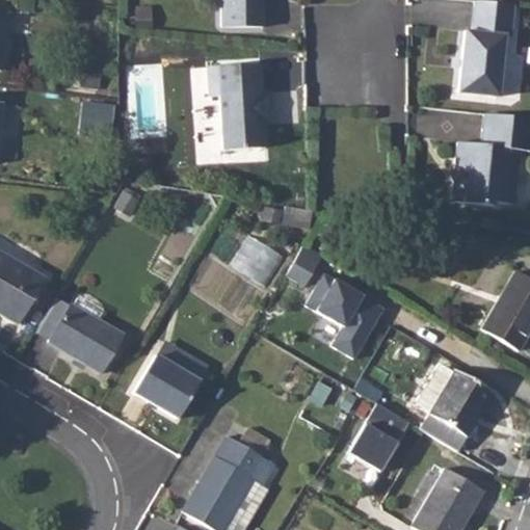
[(216,0),(216,19),(258,20),(258,0),(216,0)]
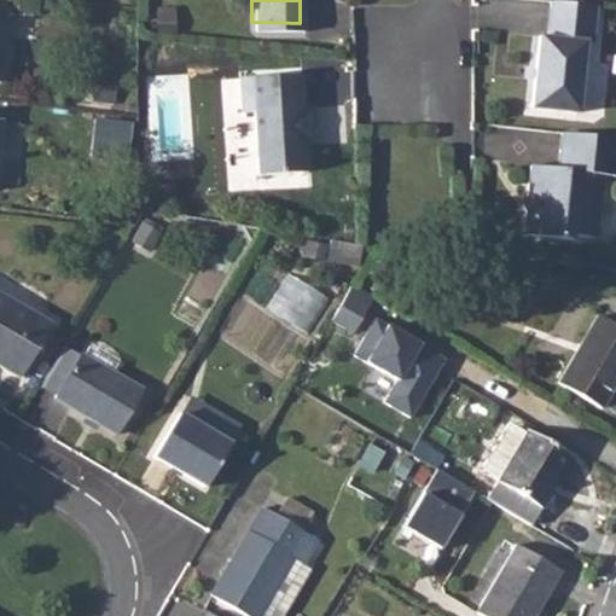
[(546,0),(542,29),(535,28),(528,94),(574,99),(581,34),(588,35),(592,0),(546,0)]
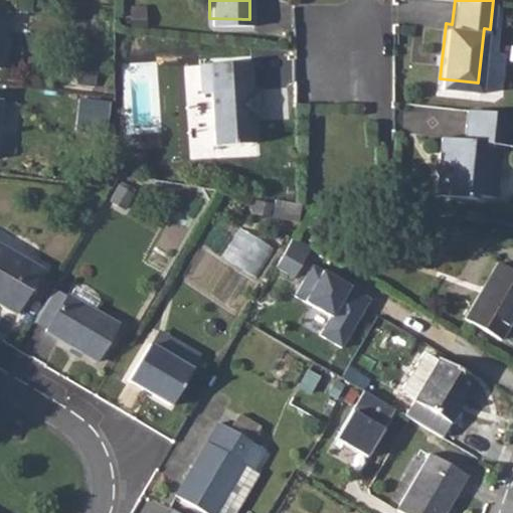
[(147,11),(133,11),(133,25),(147,25),(147,11)]
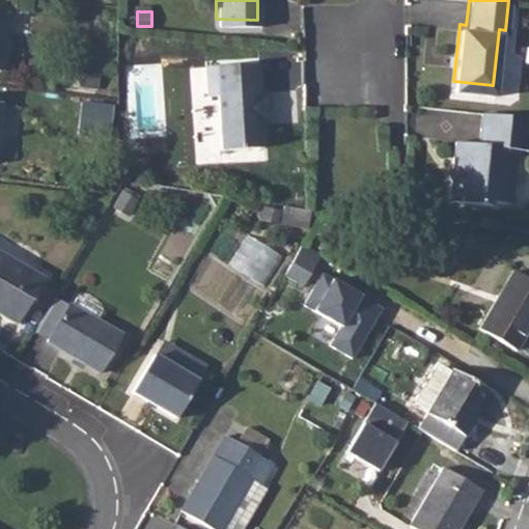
[(261,61),(209,65),(210,95),(220,94),(223,148),(267,146),(266,121),(263,121),(263,111),(270,111),(269,90),(263,90),(261,61)]
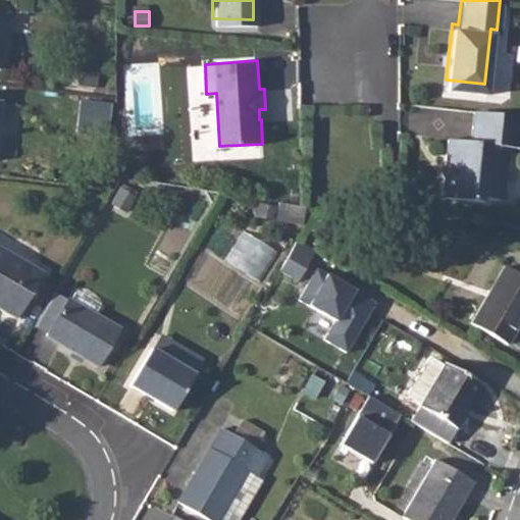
[(99,69),(84,66),(82,80),(97,82),(99,69)]
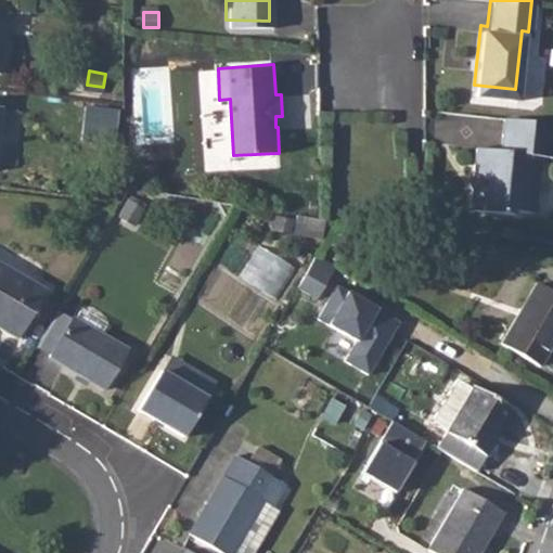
[(121,108),(87,105),(85,129),(118,132),(121,108)]
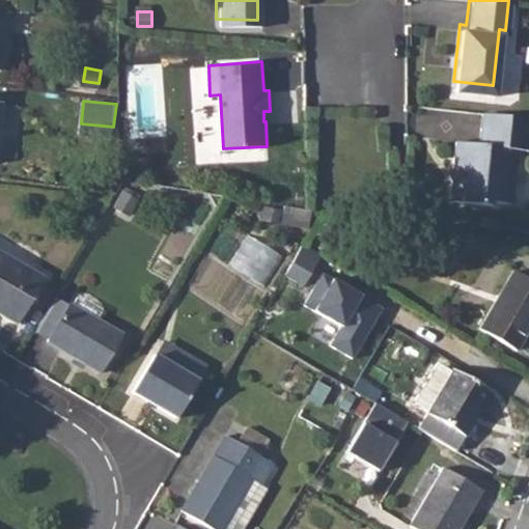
[(528,115),(477,109),(473,139),(449,137),(443,196),(483,201),(483,197),(504,199),(510,145),(524,147),(528,115)]
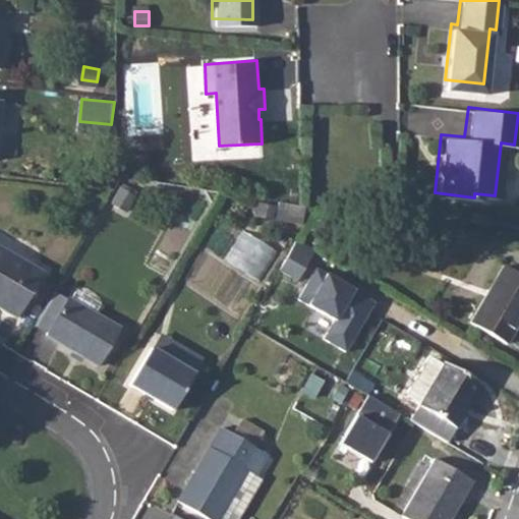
[(136,194),(123,186),(115,202),(128,209),(136,194)]
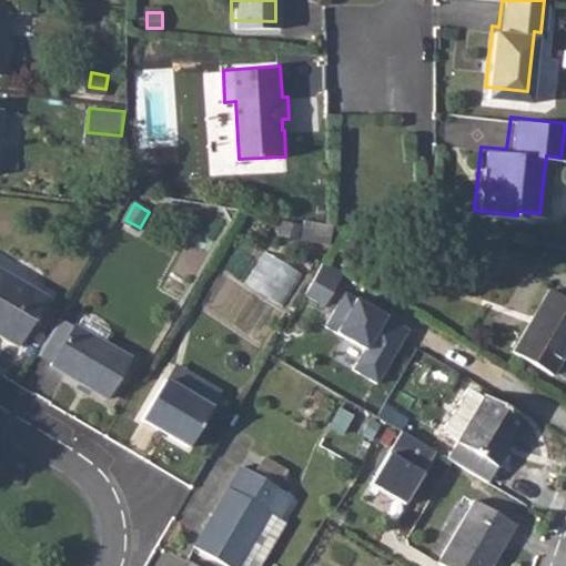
[(335,223),(305,219),(302,238),(331,243),(335,223)]
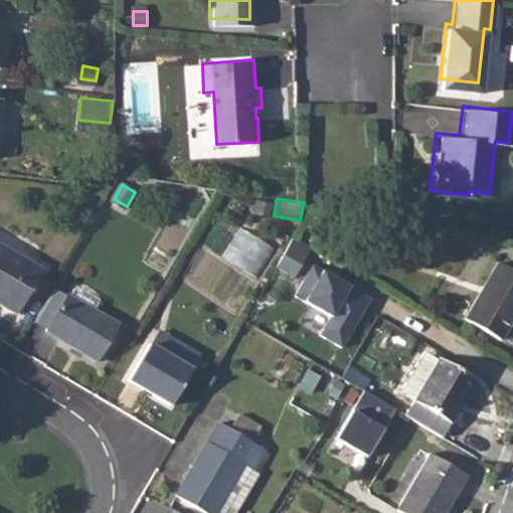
[(274,202),(258,199),(255,212),(272,215),(274,202)]
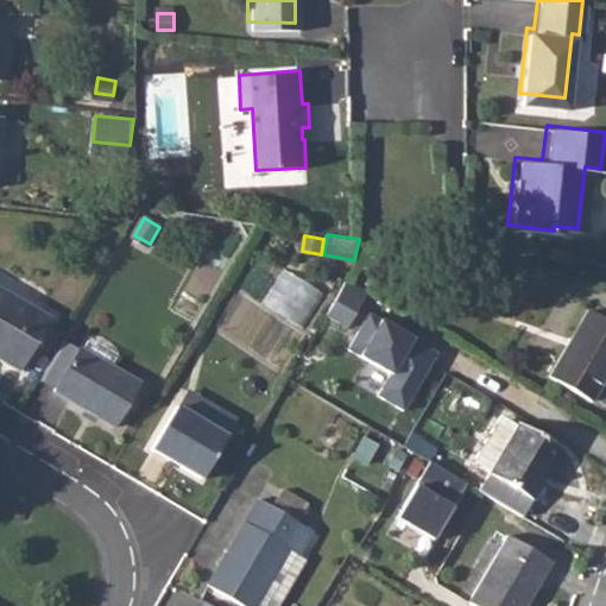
[(308,322),(327,289),(288,266),(269,301),(308,322)]
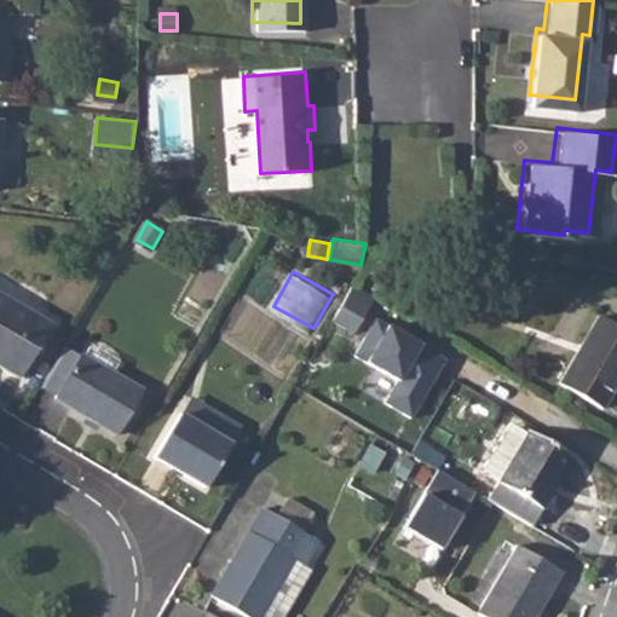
[(355,284),(349,294),(370,307),(376,297),(355,284)]
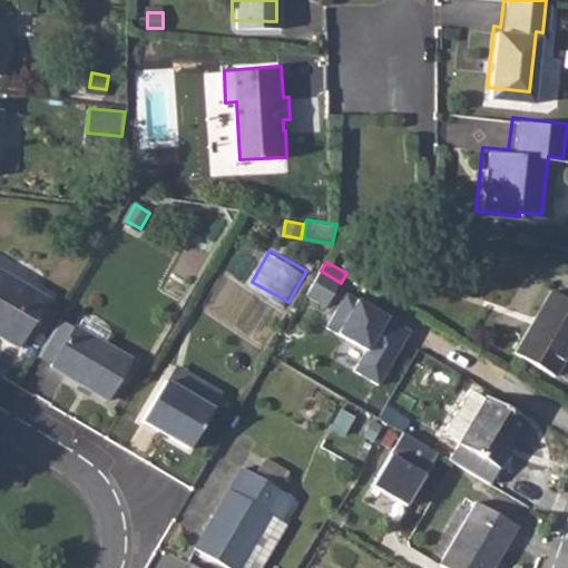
[(48,297),(0,266),(0,331),(20,343),(48,297)]
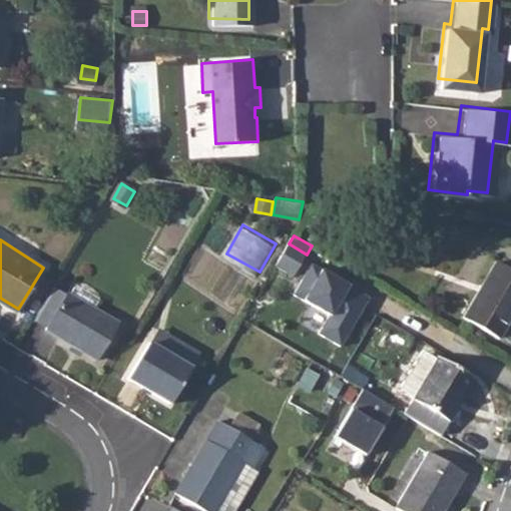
[(289,243),(277,264),(295,275),(307,254),(289,243)]
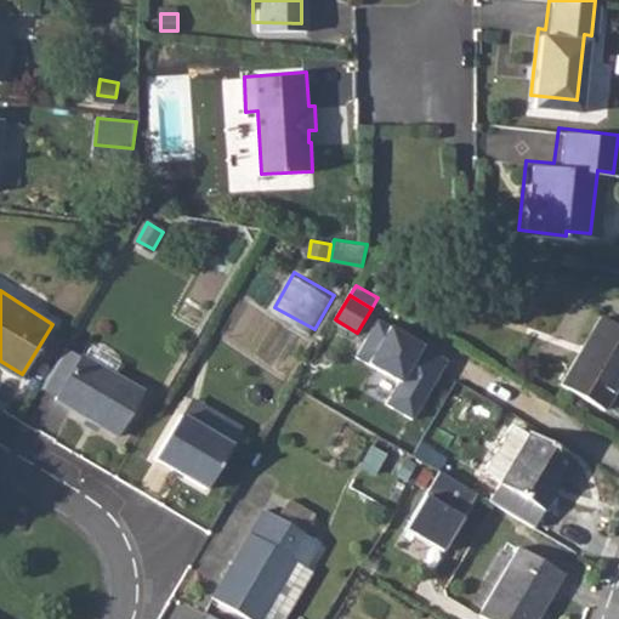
[(606,408),(618,385),(618,324),(603,316),(563,384),(606,408)]
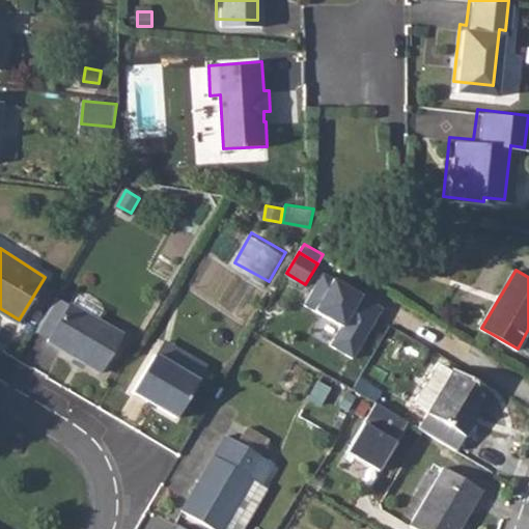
[(385,307),(325,271),(303,307),(340,329),(330,346),(354,360),(385,307)]
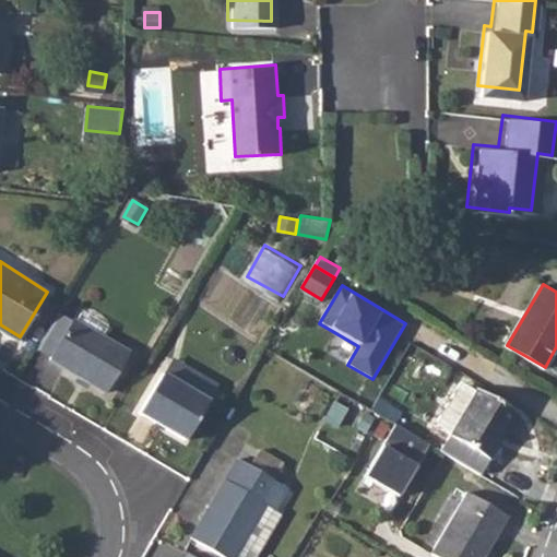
[(44,345),(54,352),(72,321),(61,316),(44,345)]
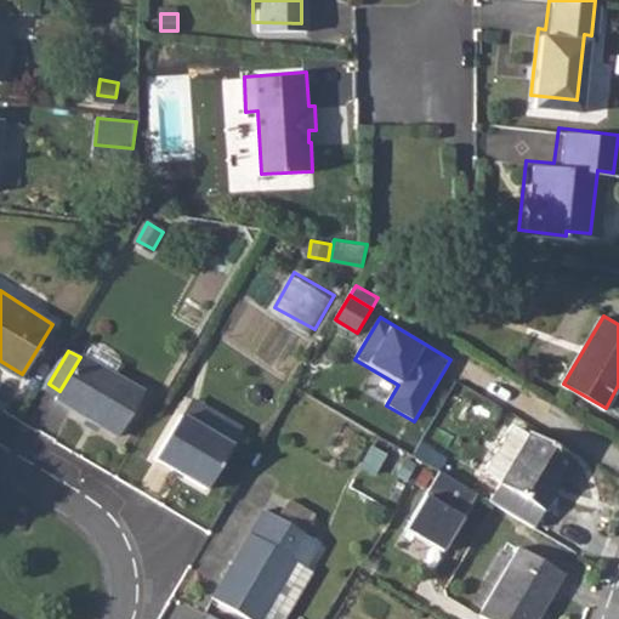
[(83,356),(58,396),(117,433),(143,392),(83,356)]
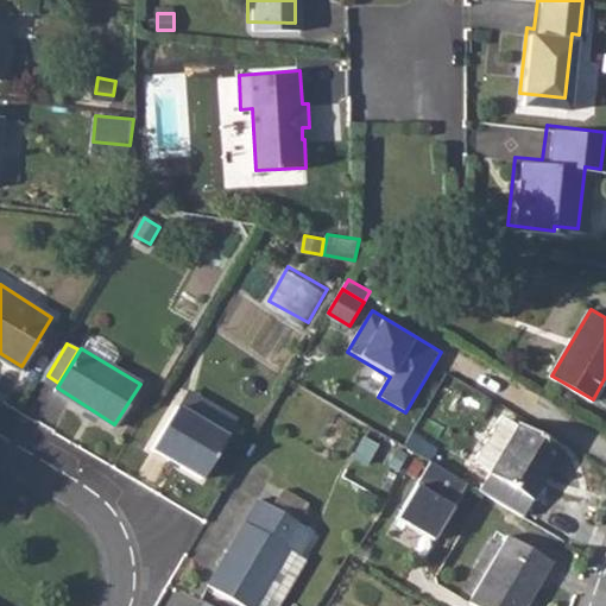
[(190,386),(180,403),(232,434),(242,416),(190,386)]
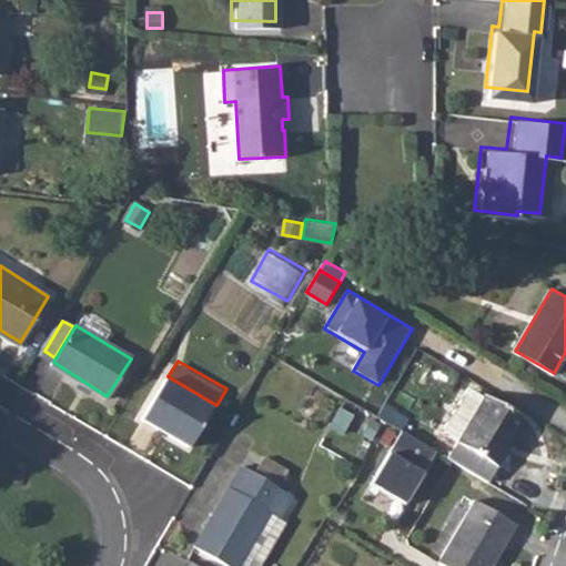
[(192,446),(216,405),(168,376),(143,418),(192,446)]
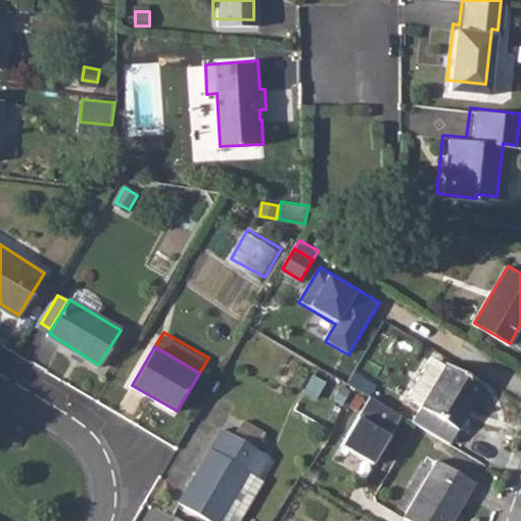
[(425,409),(417,423),(451,442),(485,388),(480,385),(488,370),(460,352),(451,367),(446,365),(443,372),(425,409)]
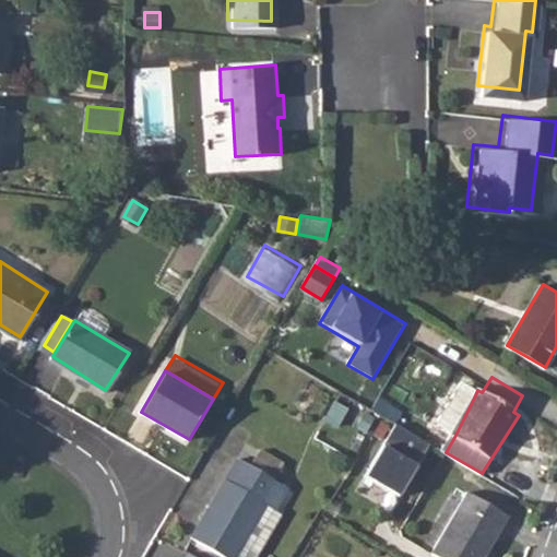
[(398,423),(366,475),(400,495),(430,442),(398,423)]
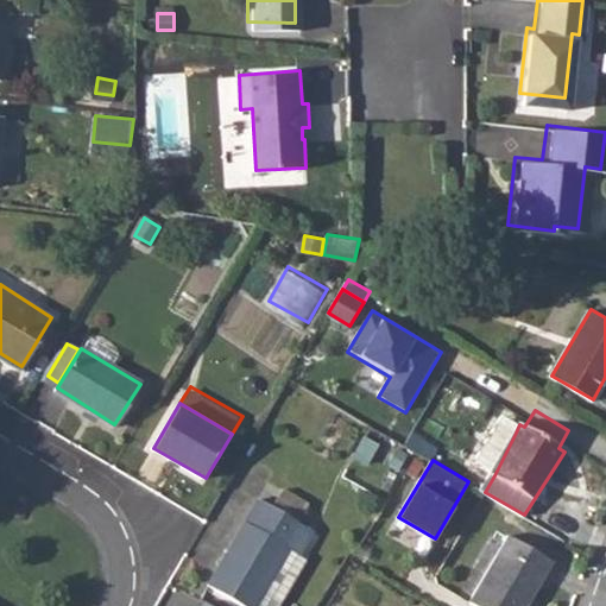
[(277,504),(304,513),(310,498),(284,487),(277,504)]
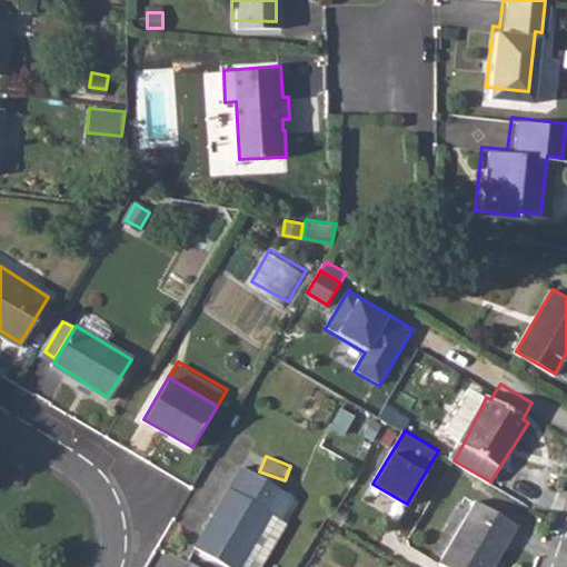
[(280,517),(294,495),(244,466),(196,547),(230,566),(261,566),(278,539),(262,530),(272,513),(280,517)]
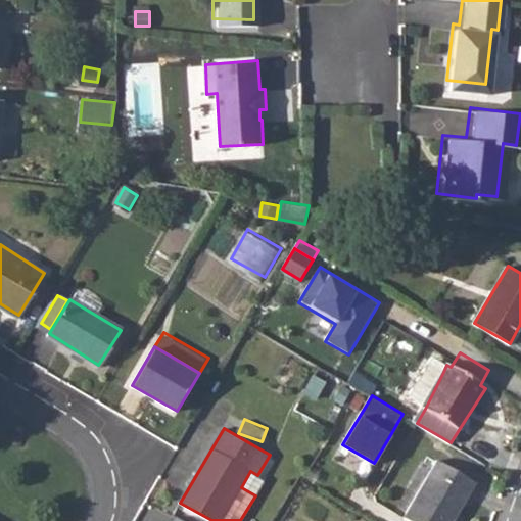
[(413,520),(453,520),(477,481),(438,459),(405,516),(413,520)]
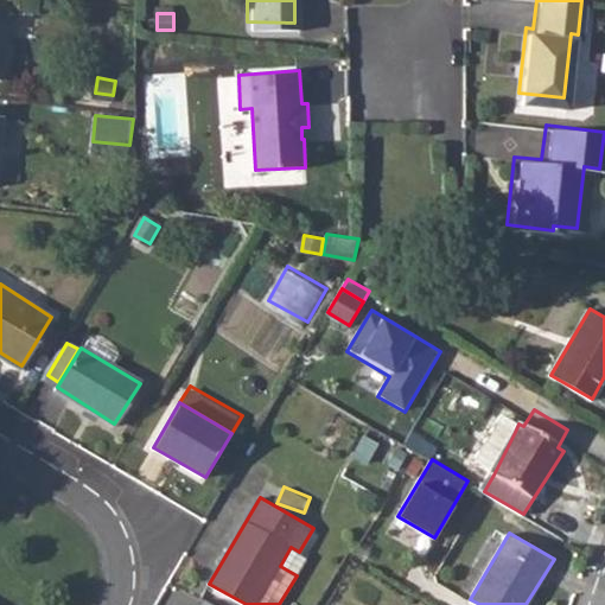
[(307,556),(299,552),(291,547),(280,566),(297,575),(307,556)]
